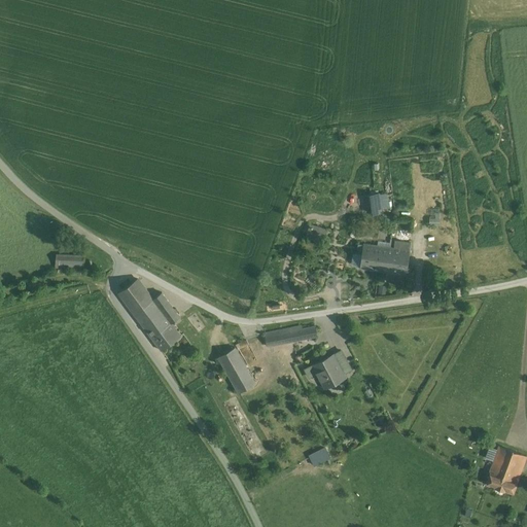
[(382,194),(365,194),(366,214),(383,213),(382,194)]
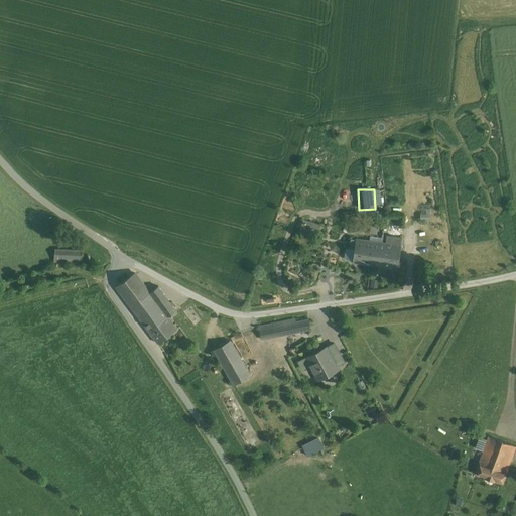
[(303,207),(308,217),(317,213),(312,203),(303,207)]
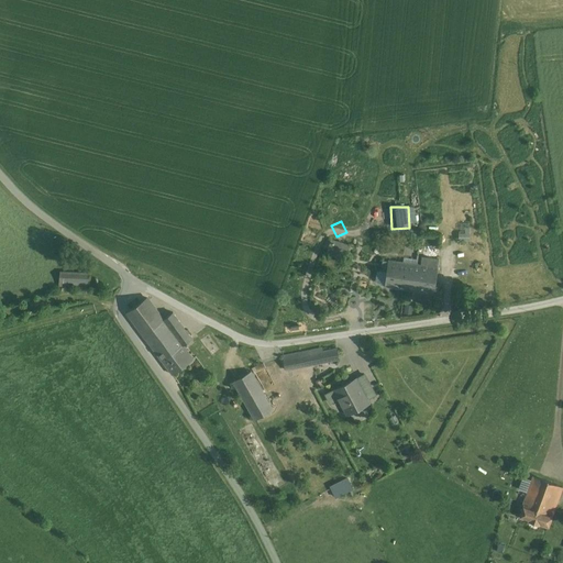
[(461,236),(472,236),(471,225),(460,225),(461,236)]
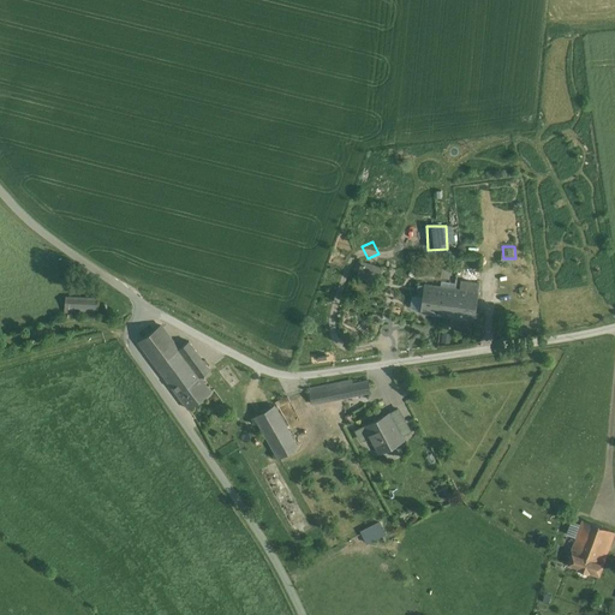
[(382,269),(363,264),(360,275),(380,280),(382,269)]
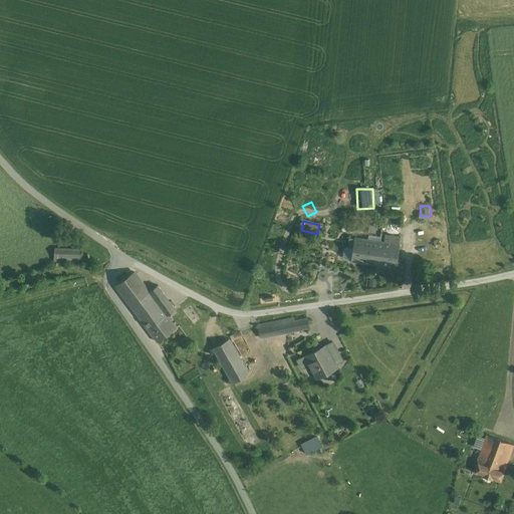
[(384,242),(355,238),(351,264),(397,270),(402,237),(386,235),(384,242)]
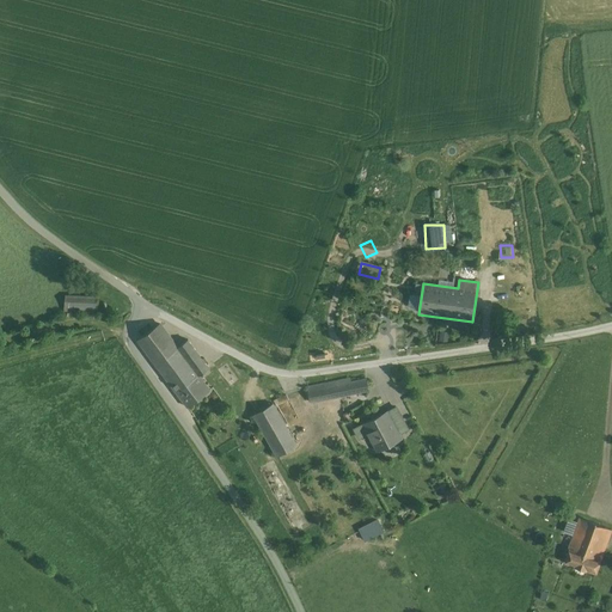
[(97,297),(66,297),(66,312),(97,312),(97,297)]
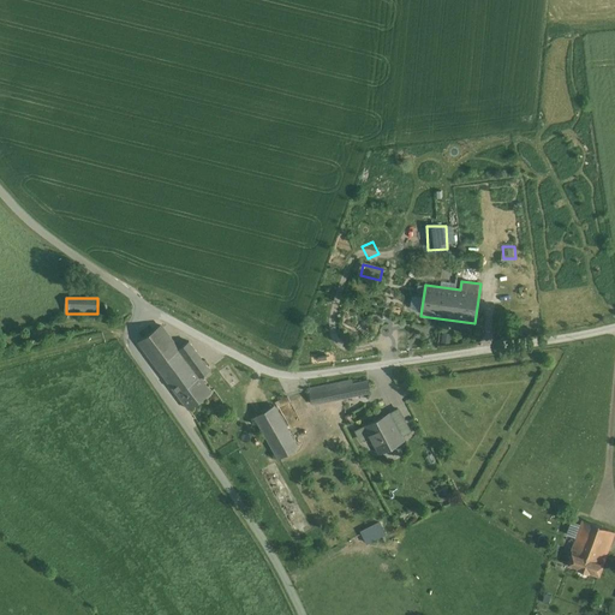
[(214,395),(201,377),(208,372),(189,345),(180,351),(162,326),(138,342),(190,412),(214,395)]
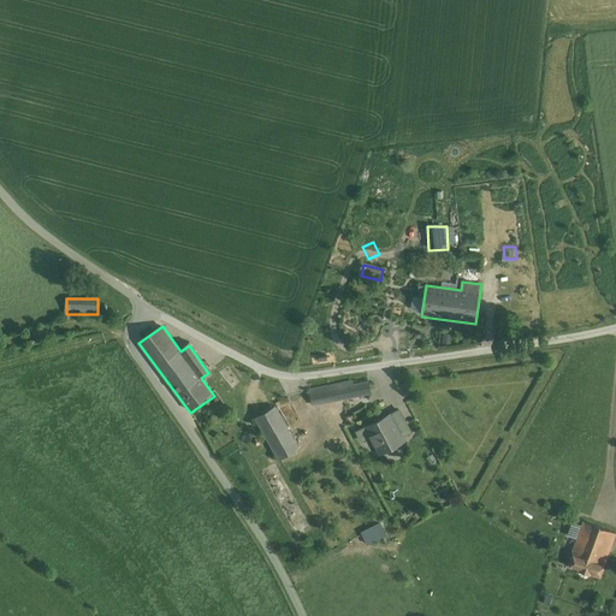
[(354,381),(312,389),(313,394),(311,394),(313,406),(371,395),(368,383),(355,385),(354,381)]
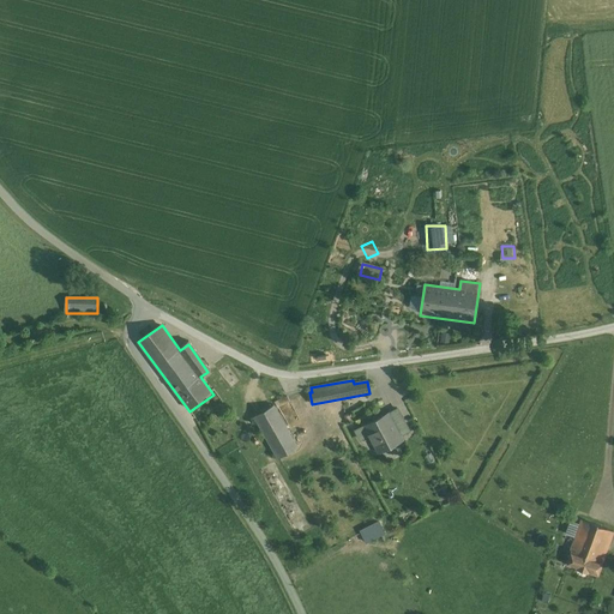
[(276,407),(254,417),(278,461),(300,449),(276,407)]
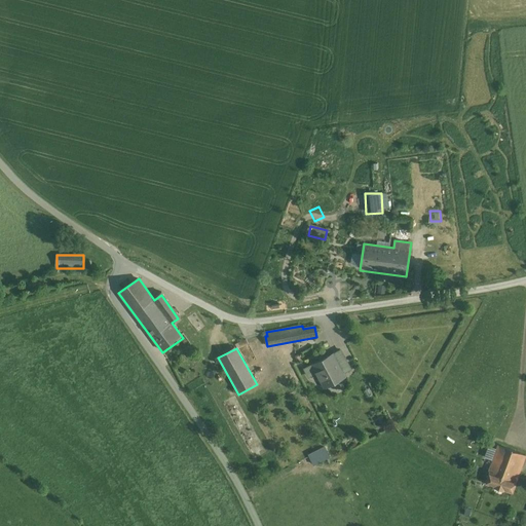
[(351,370),(342,350),(334,354),(344,374),(351,370)]
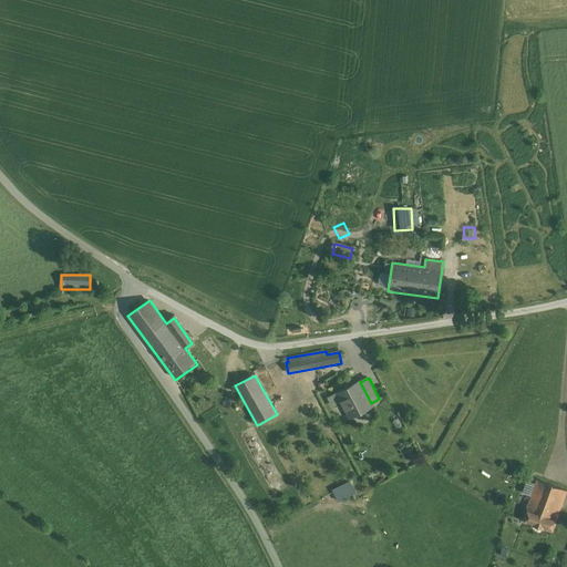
[(359,382),(334,394),(349,421),(373,409),(359,382)]
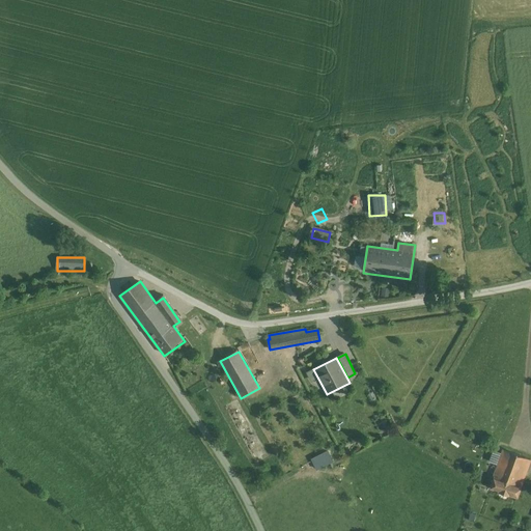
[(530,462),(530,460),(502,451),(488,490),(519,499),(530,462)]
